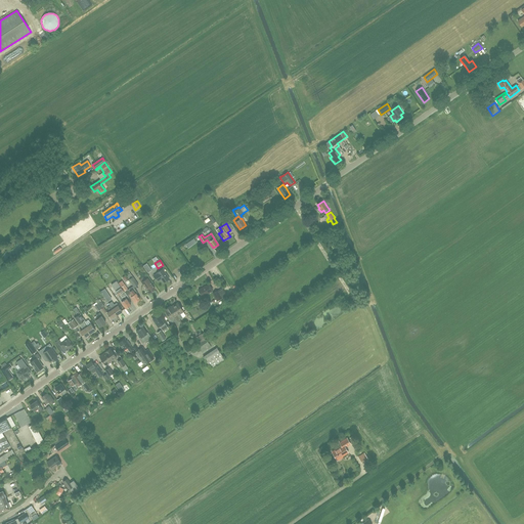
[(164,272),(162,269),(157,272),(158,273),(154,276),(158,281),(161,279),(164,282),(169,278),(164,272)]
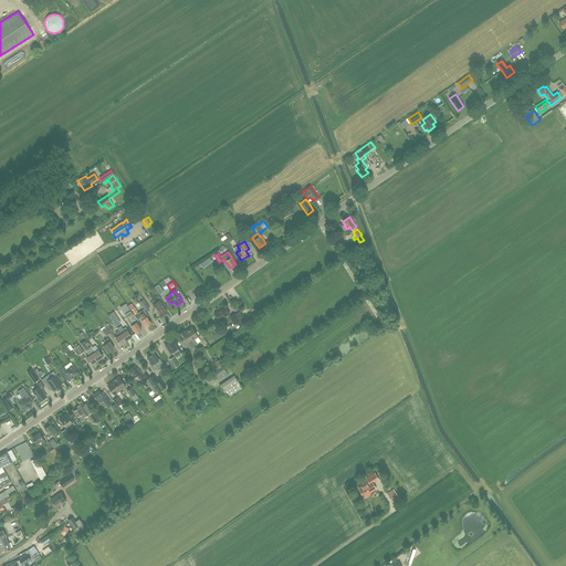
[(144,308),(148,305),(144,299),(139,302),(140,304),(144,308)]
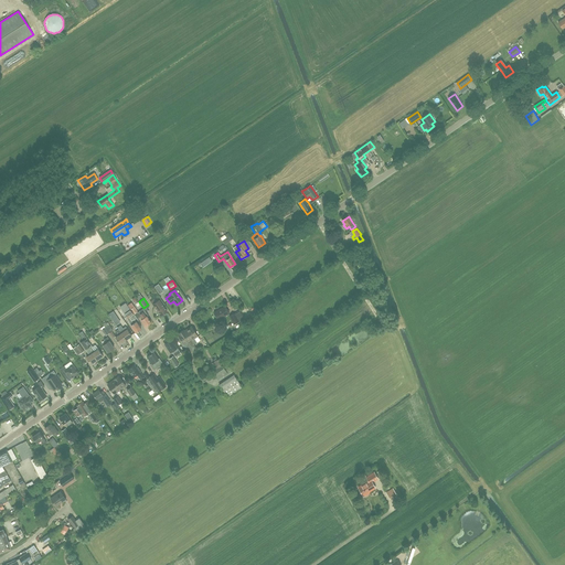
[(161,305),(158,300),(152,305),(156,309),(155,309),(155,310),(156,311),(157,312),(157,311),(160,316),(167,311),(161,304),(161,305)]
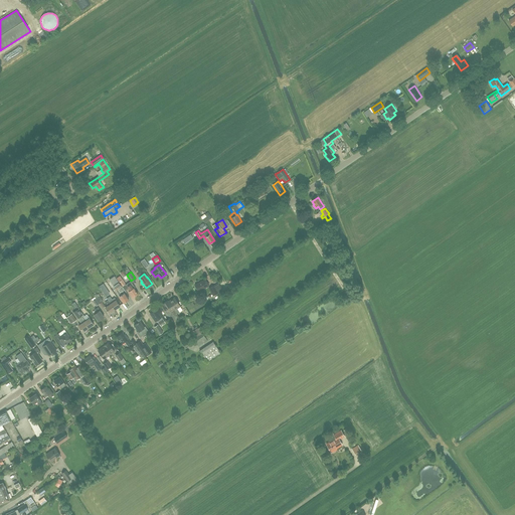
[(198,292),(208,286),(205,280),(195,285),(198,292)]
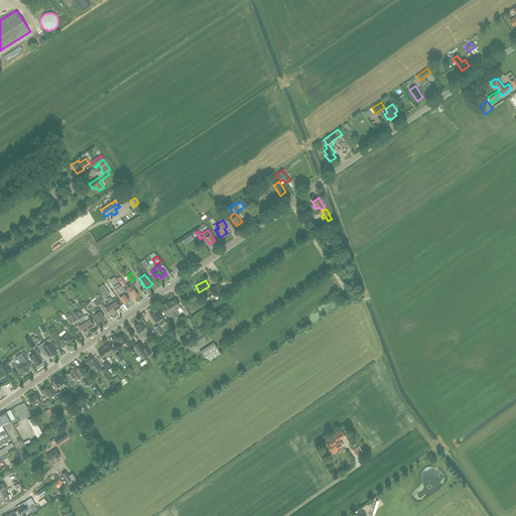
[(119,283),(118,281),(112,285),(114,286),(113,286),(116,291),(120,297),(124,304),(125,303),(126,303),(127,302),(129,300),(124,294),(122,292),(120,293),(118,290),(122,287),(119,282),(119,283)]
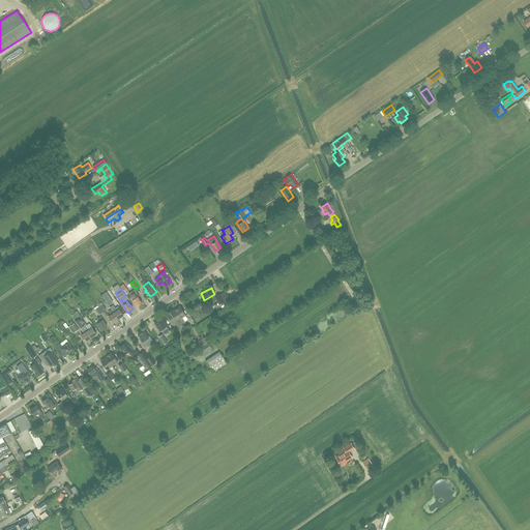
[(139,304),(140,304),(140,305),(142,303),(141,302),(142,302),(138,297),(139,296),(135,290),(129,293),(131,295),(130,295),(134,299),(133,300),(137,306),(139,304)]
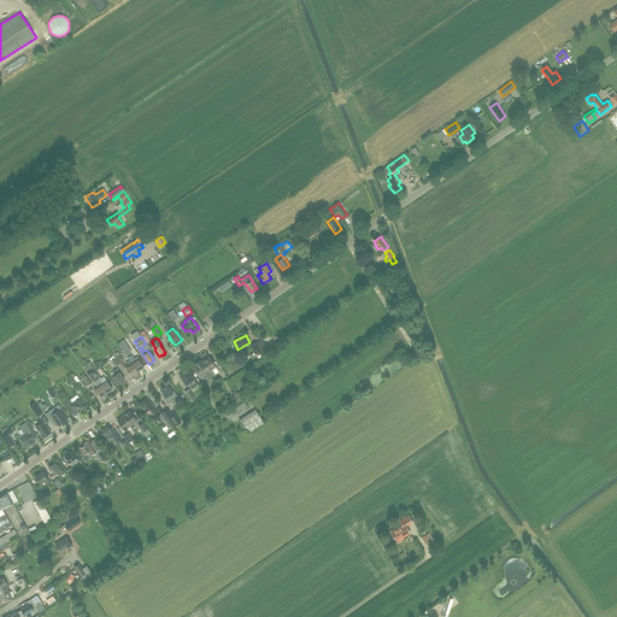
[(123,340),(118,344),(127,356),(131,352),(123,340)]
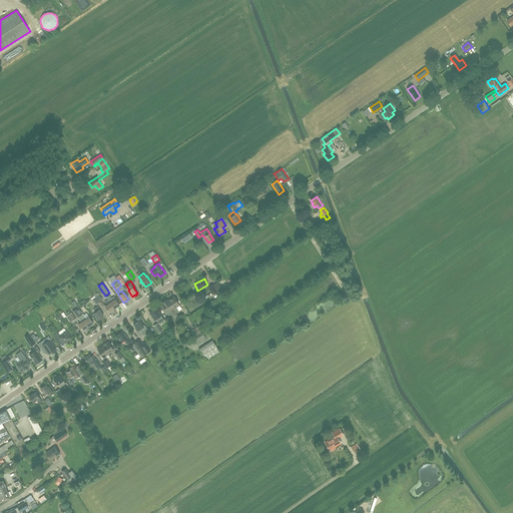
[(207,287),(212,295),(217,292),(218,293),(222,290),(219,285),(214,287),(213,285),(207,287)]
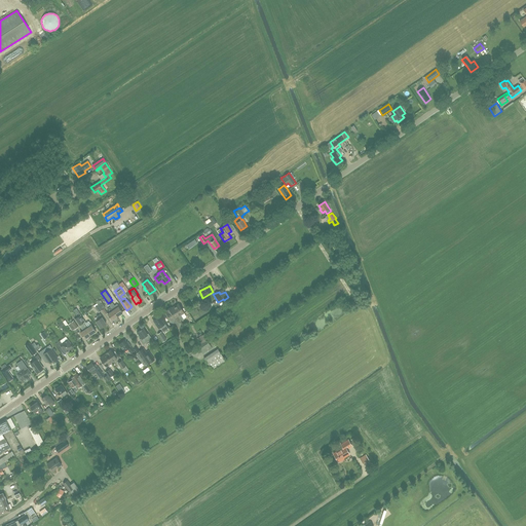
[(98,305),(102,310),(105,314),(107,313),(104,308),(105,308),(102,302),(98,305)]
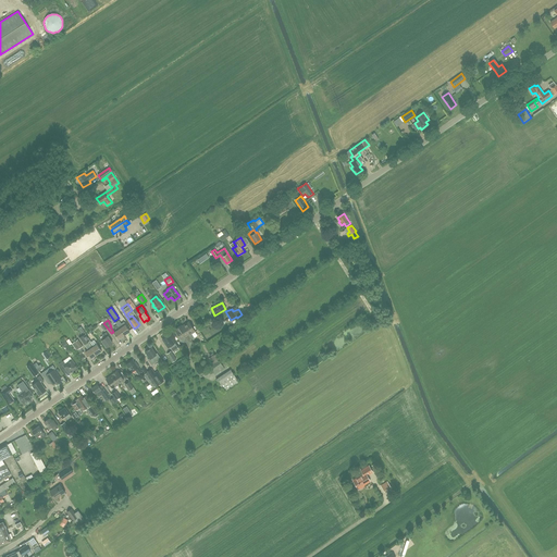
[(115,323),(116,324),(118,324),(124,335),(126,333),(127,334),(130,332),(130,331),(125,324),(124,322),(121,324),(119,321),(115,323)]
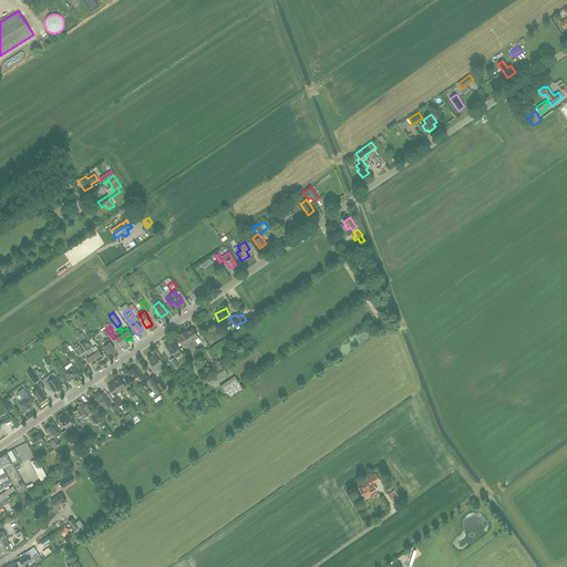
[(185,332),(197,351),(200,349),(197,344),(200,342),(192,328),(185,332)]
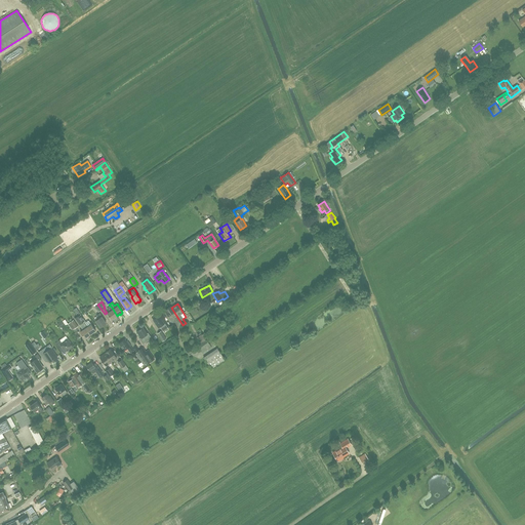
[(108,314),(112,320),(113,319),(113,320),(116,318),(115,317),(117,316),(111,306),(110,306),(107,308),(110,312),(108,314)]
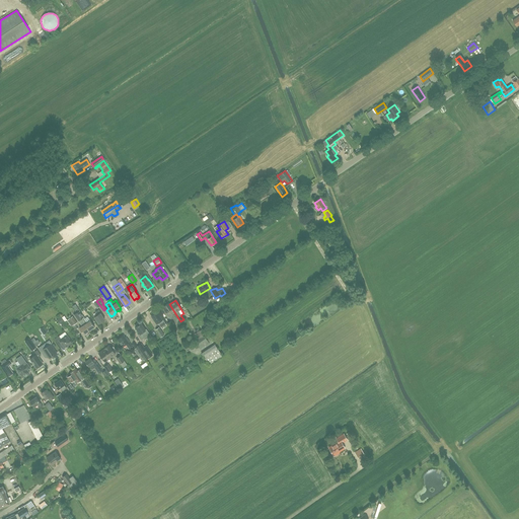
[(180,321),(169,304),(168,305),(167,303),(163,306),(164,307),(163,308),(167,314),(166,315),(168,318),(170,318),(174,316),(178,322),(180,321)]
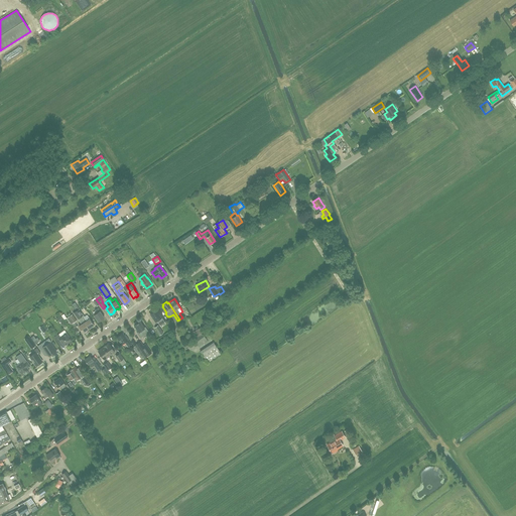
[(99,323),(105,317),(100,311),(101,311),(98,307),(95,310),(97,313),(94,315),(99,323)]
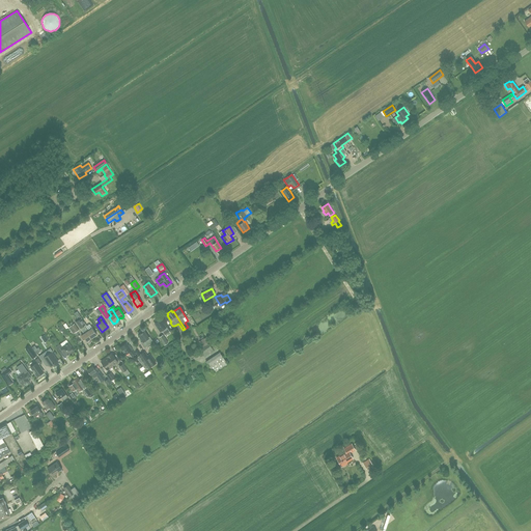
[(79,320),(91,338),(93,337),(94,338),(96,336),(96,335),(92,329),(90,325),(89,325),(87,327),(81,318),(79,320)]
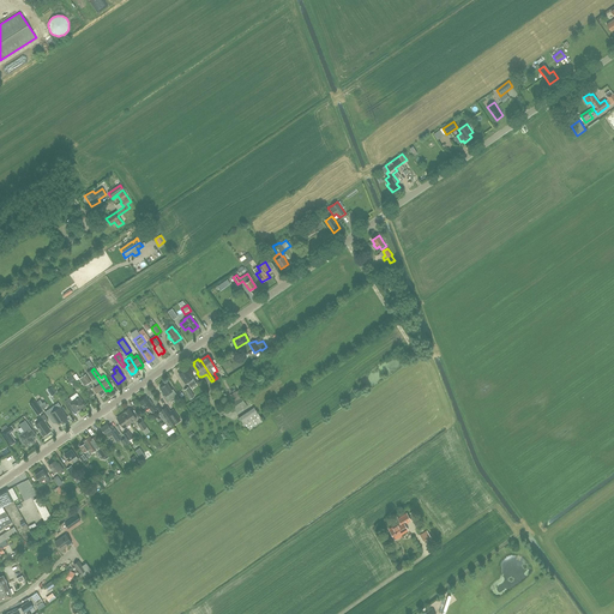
[(91,371),(88,372),(97,386),(94,389),(98,396),(100,396),(101,397),(103,395),(103,393),(106,391),(91,371)]
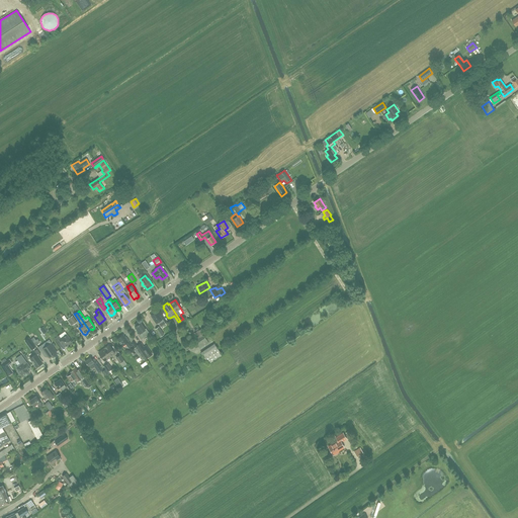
[(159,316),(156,313),(151,316),(157,324),(158,323),(162,328),(166,325),(163,320),(162,320),(159,316)]
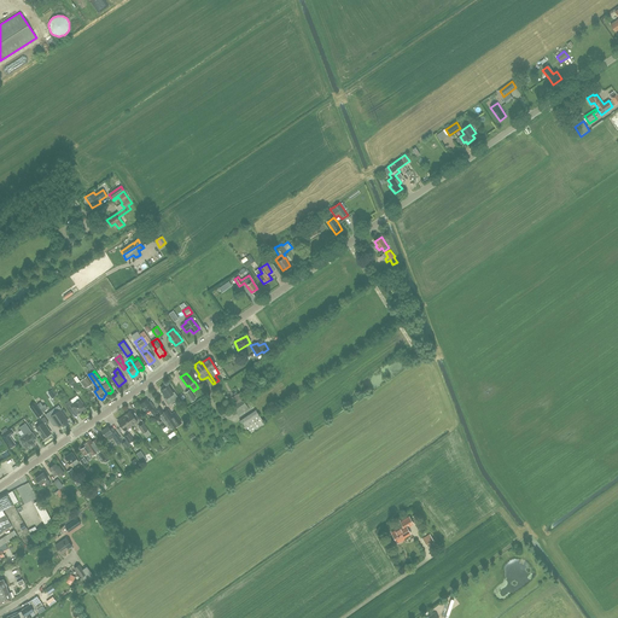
[(85,389),(88,386),(92,384),(86,377),(82,379),(80,382),(85,389)]
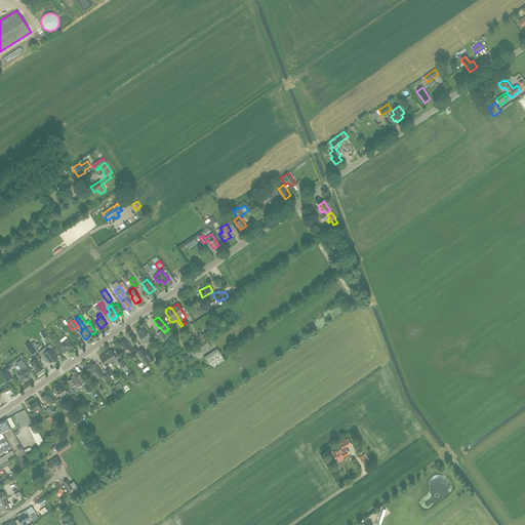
[(174,336),(178,334),(172,325),(168,327),(174,336)]
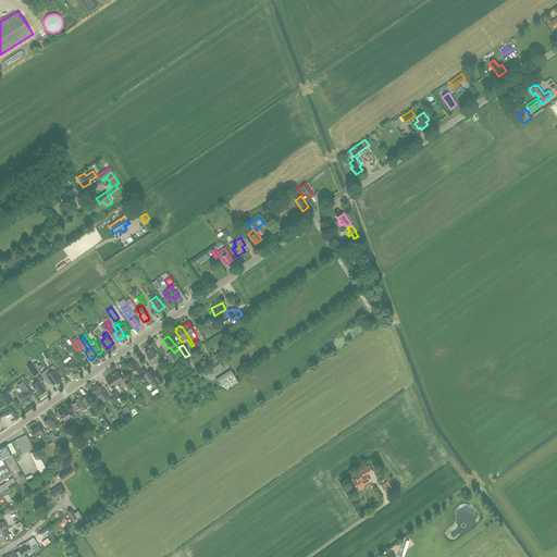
[(150,348),(145,351),(149,358),(148,359),(151,366),(158,361),(159,363),(162,361),(157,354),(156,354),(151,348),(150,348)]
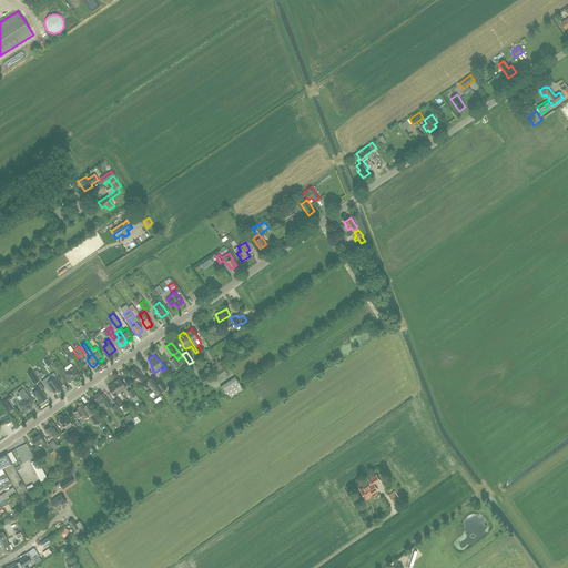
[(175,369),(180,366),(174,358),(171,361),(170,361),(175,369)]
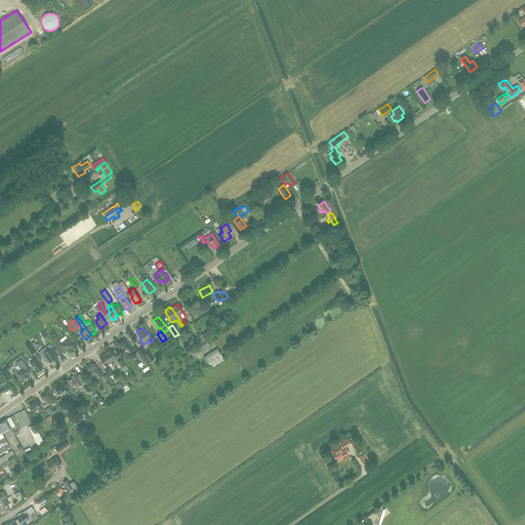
[(198,347),(207,340),(206,338),(207,338),(205,335),(203,336),(202,334),(193,339),(195,342),(196,341),(198,346),(197,346),(198,347)]
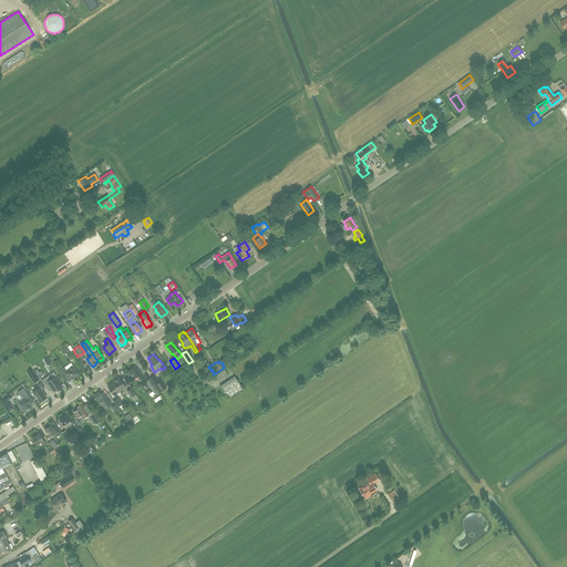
[(79,374),(73,366),(66,370),(64,368),(59,371),(63,377),(65,374),(70,381),(79,374)]
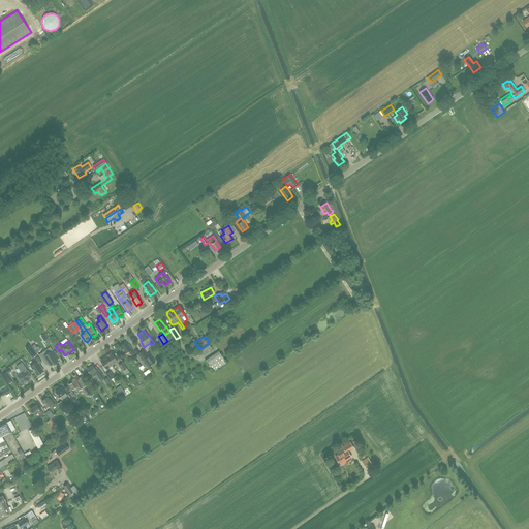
[(128,345),(125,342),(120,346),(125,353),(128,351),(131,355),(134,353),(131,349),(132,348),(129,344),(128,345)]
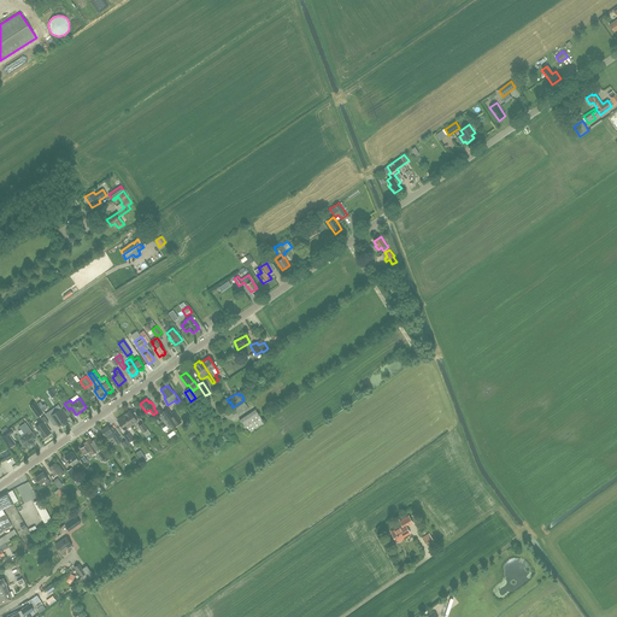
[(244,400),(233,407),(238,416),(248,409),(244,400)]
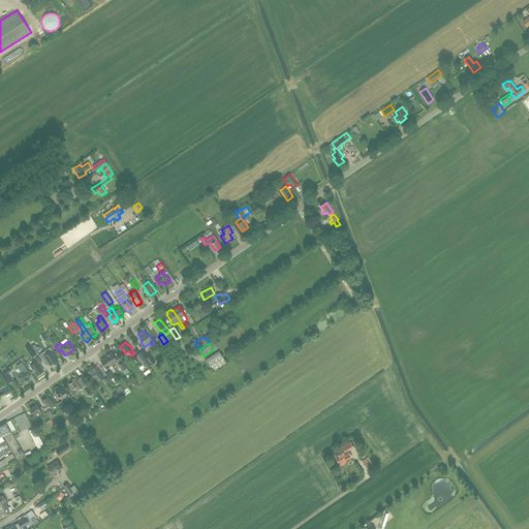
[(36,353),(34,350),(30,345),(26,348),(30,353),(32,356),(36,353)]
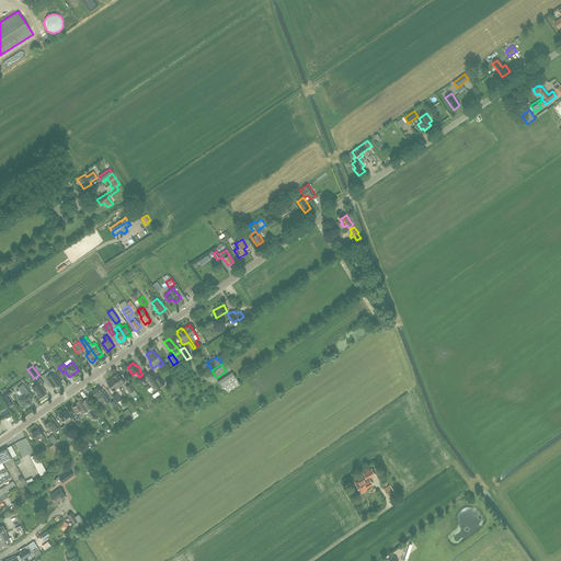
[(54,367),(42,376),(44,379),(45,381),(48,379),(54,388),(61,381),(55,373),(56,371),(54,367)]
